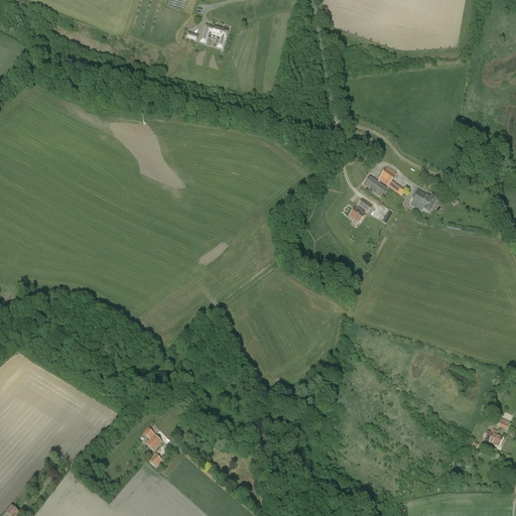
[(209,19),(204,18),(199,35),(205,37),(207,27),(206,27),(209,19)]
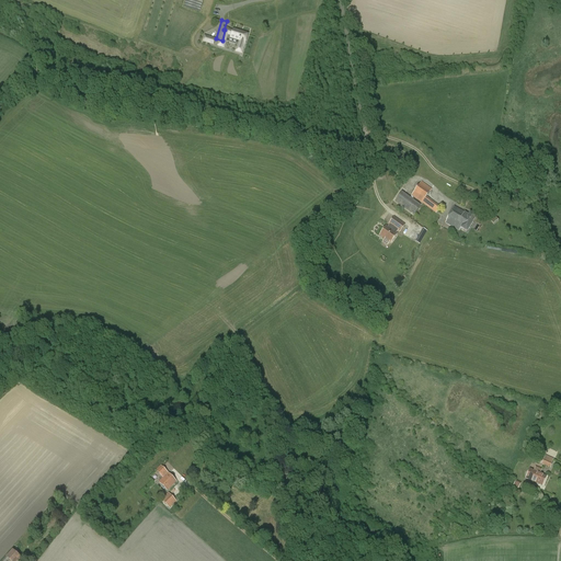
[(240,25),(231,23),(228,32),(237,34),(233,44),(240,46),(245,27),(240,26),(240,25)]
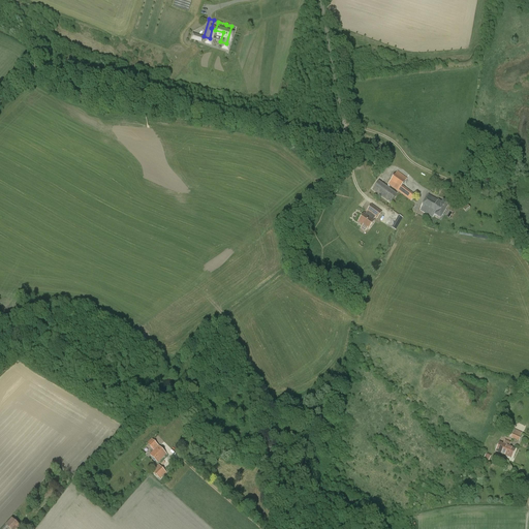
[(415,195),(402,186),(407,179),(397,172),(389,184),(411,201),(415,195)]
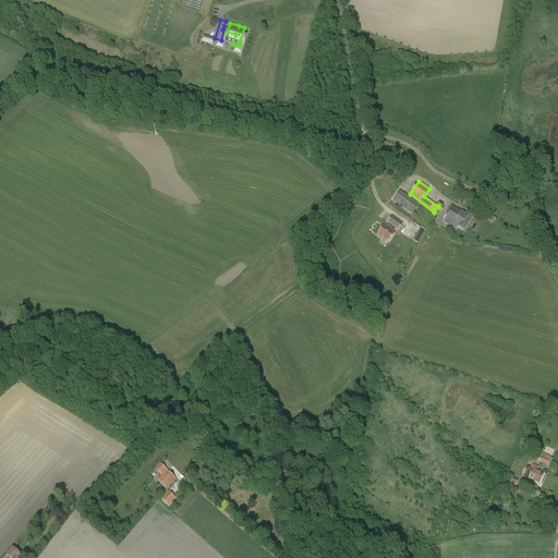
[(419,205),(400,191),(393,198),(413,213),(419,205)]
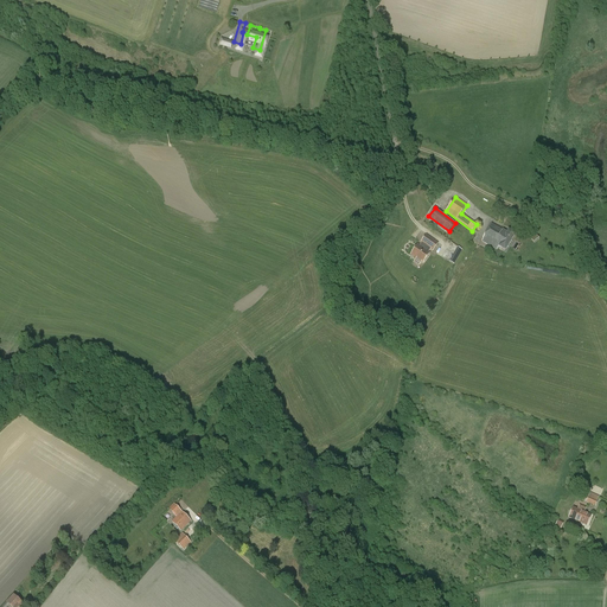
[(492,223),(483,238),(497,246),(506,251),(516,235),(509,230),(508,232),(492,223)]
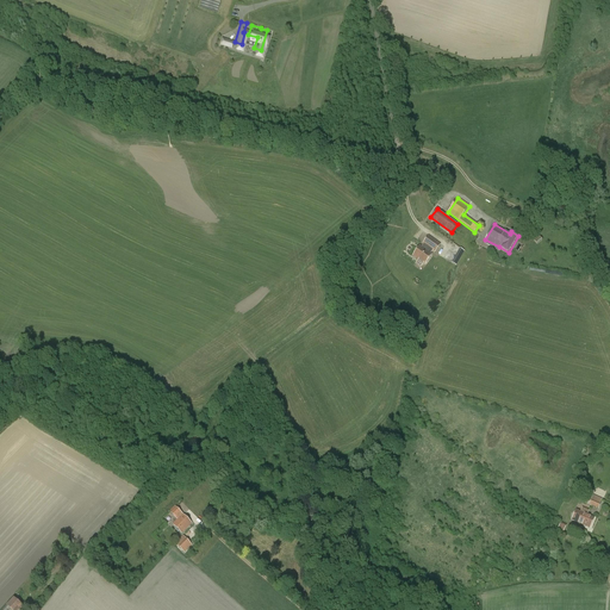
[(536,234),(530,225),(523,232),(530,240),(536,234)]
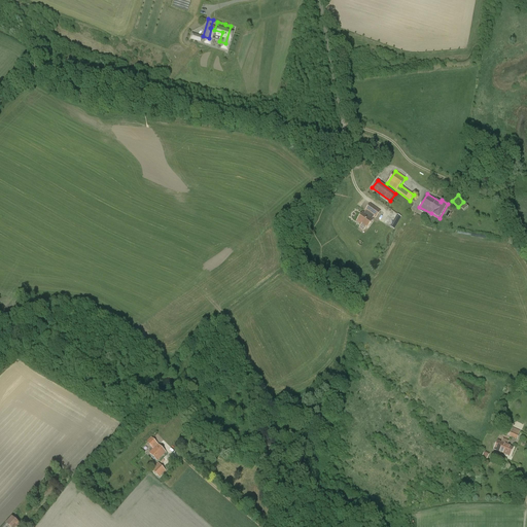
[(468,208),(465,203),(460,207),(464,211),(468,208)]
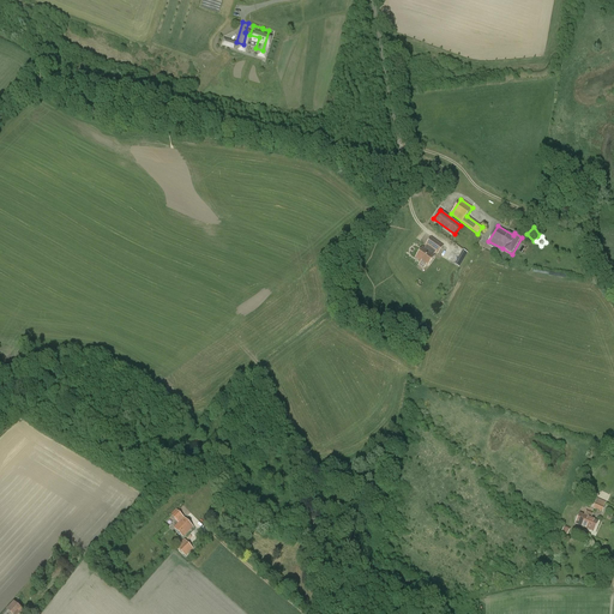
[(432,239),(428,244),(426,246),(432,250),(429,253),(422,248),(416,258),(421,263),(419,266),(423,270),(426,265),(427,266),(434,257),(433,256),(435,252),(438,254),(443,246),(432,239)]
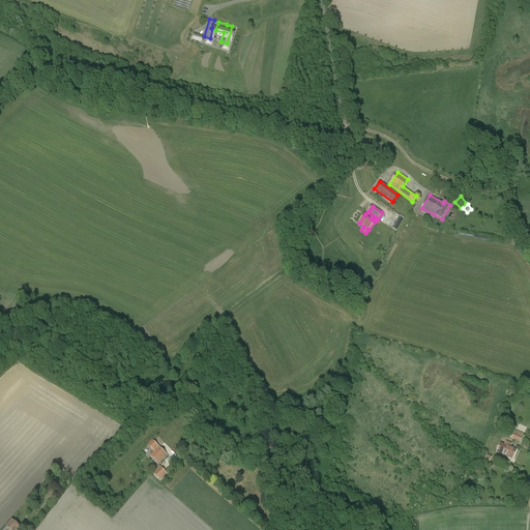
[(398,231),(405,217),(400,215),(392,228),(398,231)]
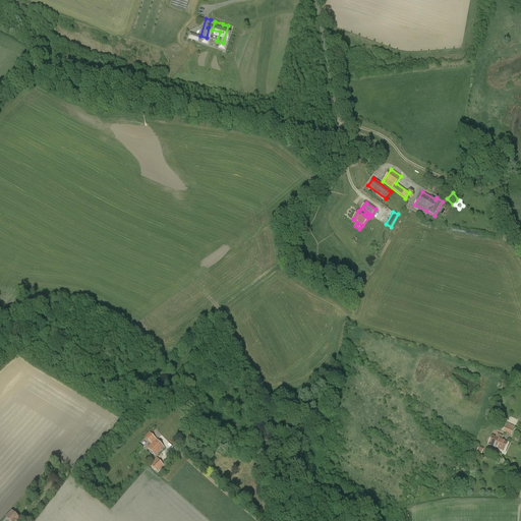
[(499,429),(511,435),(514,429),(513,429),(514,426),(507,423),(505,425),(502,424),(499,429)]
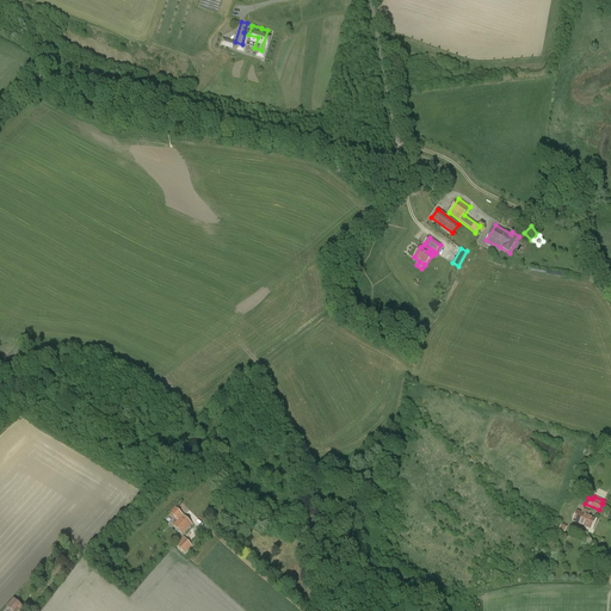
[(178,522),(173,526),(181,535),(192,525),(174,507),(170,513),(178,522)]
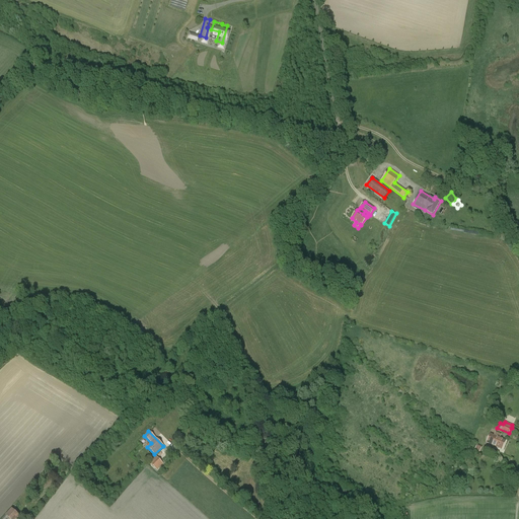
[(487,443),(502,450),(506,441),(491,434),(487,443)]
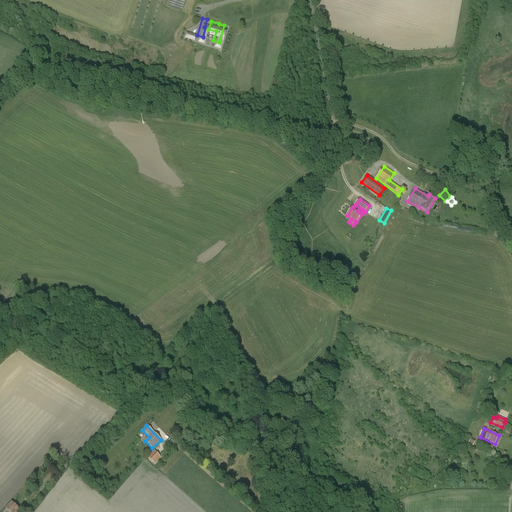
[(471,438),(468,443),(474,447),(476,443),(475,442),(476,441),(471,438)]
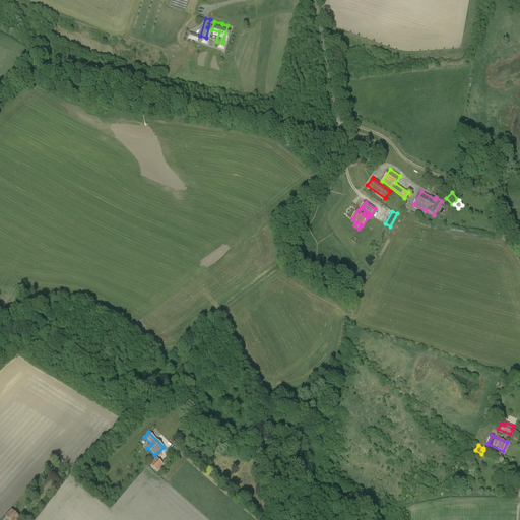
[(164,465),(160,461),(156,457),(149,464),(157,471),(164,465)]
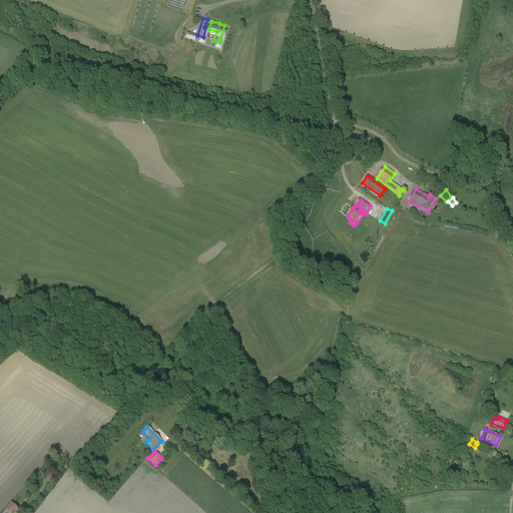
[(14,500),(18,504),(22,500),(18,496),(14,500)]
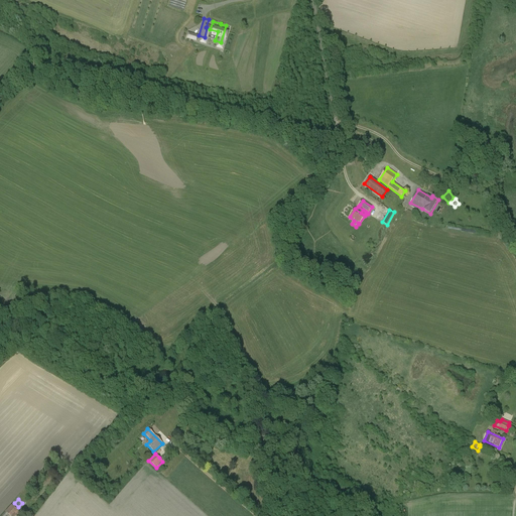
[(2,515),(15,515),(19,513),(12,507),(2,515)]
